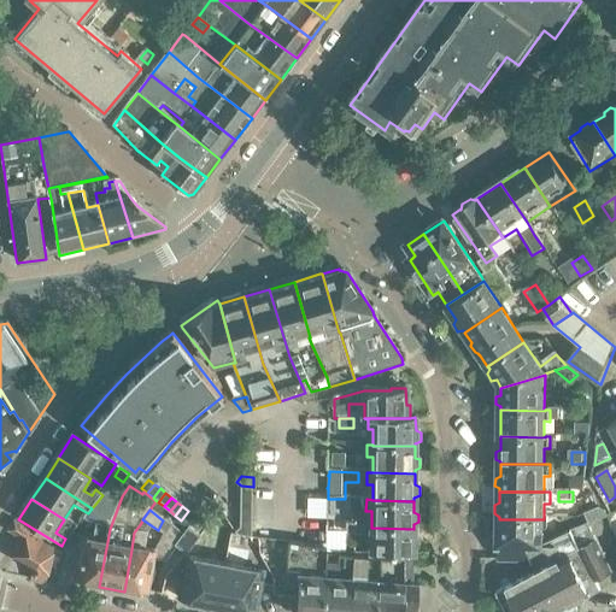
[(590,527),(608,517),(605,512),(600,510),(585,517),(590,527)]
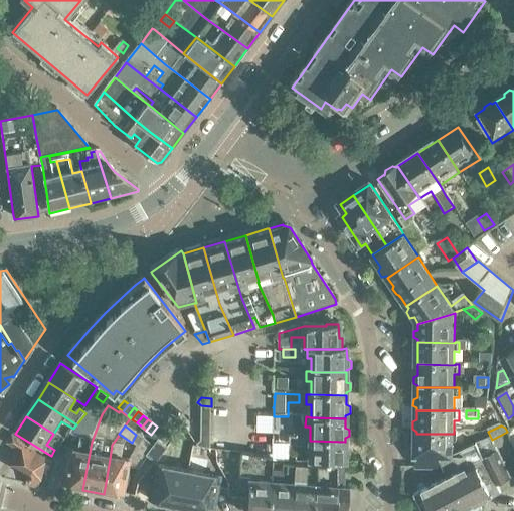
[(162,431),(157,427),(151,435),(156,438),(162,431)]
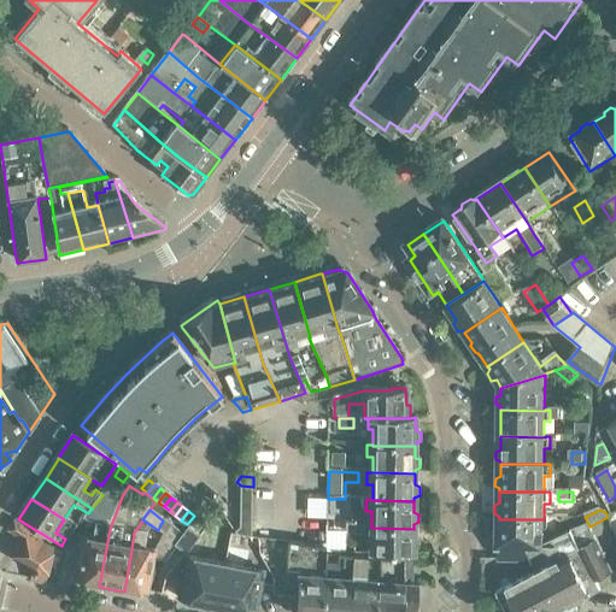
[(187,524),(193,529),(200,521),(194,516),(187,524)]
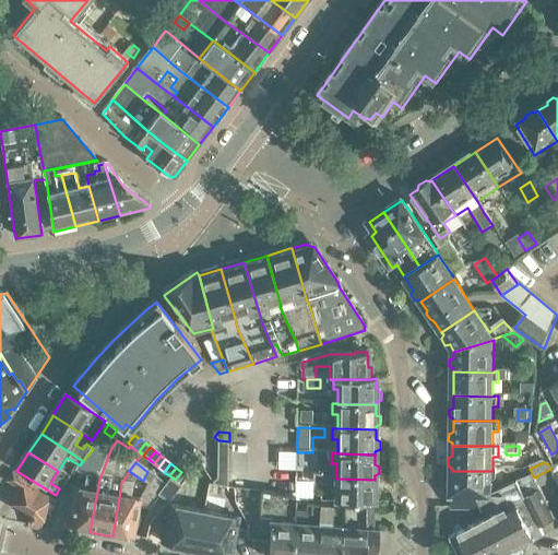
[(452,492),(452,495),(491,495),(493,481),(498,481),(498,471),(493,470),(493,471),(452,471),(452,481),(448,483),(448,489),(452,492)]
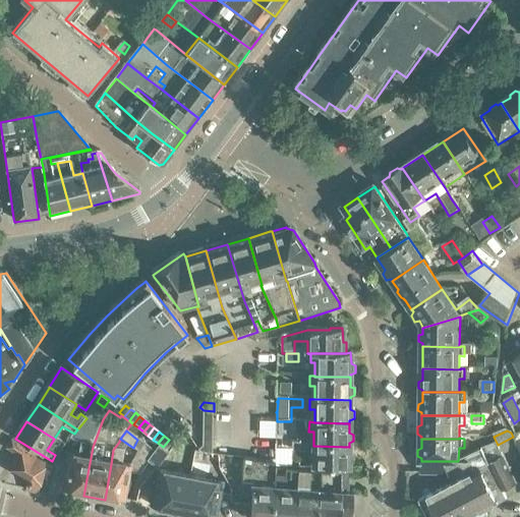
[(169,440),(163,447),(167,451),(173,444),(169,440)]
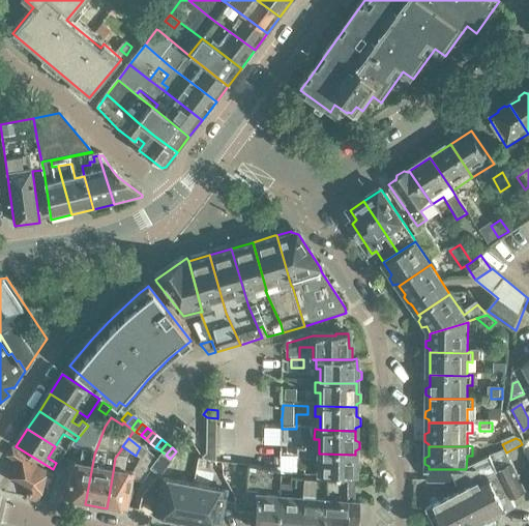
[(47,472),(13,449),(8,457),(7,457),(6,458),(13,462),(4,476),(4,477),(7,479),(8,479),(8,478),(12,481),(11,481),(12,483),(27,493),(28,493),(27,501),(28,501),(40,503),(47,472)]
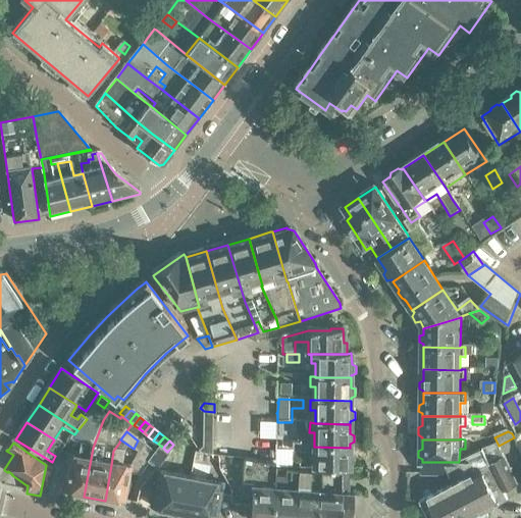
[(111,465),(105,501),(124,504),(131,467),(124,466),(126,453),(121,451),(124,446),(119,443),(113,451),(111,465)]
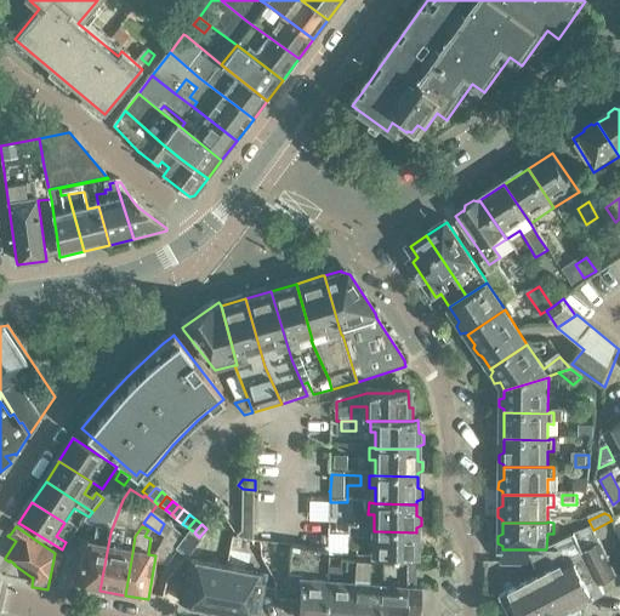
[(94,546),(84,545),(77,586),(100,591),(111,532),(97,530),(94,546)]
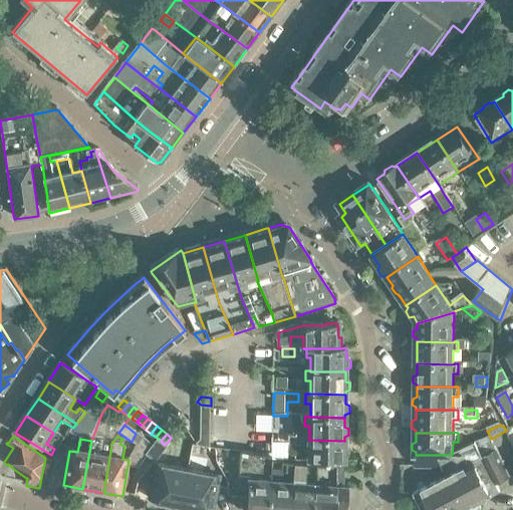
[(309,462),(345,463),(345,459),(348,458),(348,452),(344,450),(344,441),(309,440),(309,439),(277,439),(276,452),(284,452),(284,447),(304,447),(304,449),(309,449),(309,462)]
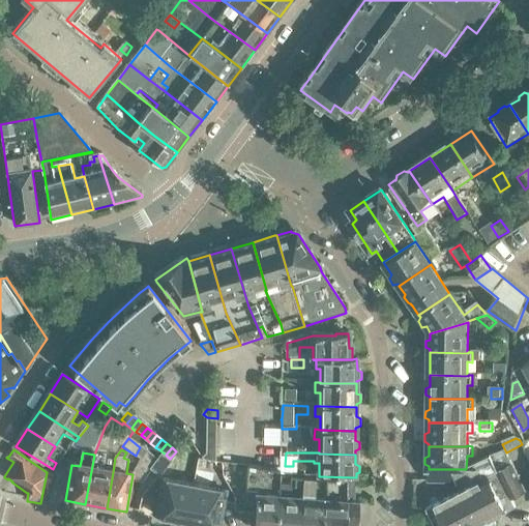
[(506,453),(466,469),(429,469),(429,484),(454,485),(459,494),(428,512),(431,516),(428,520),(430,525),(496,525),(494,521),(517,509),(511,501),(527,494),(506,455),(506,453)]
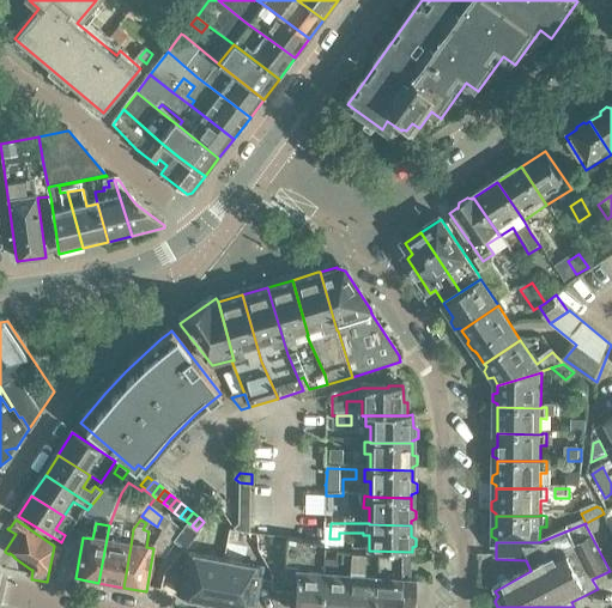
[(321,607),(327,551),(327,543),(288,540),(286,554),(285,567),(297,569),(294,607),(321,607)]
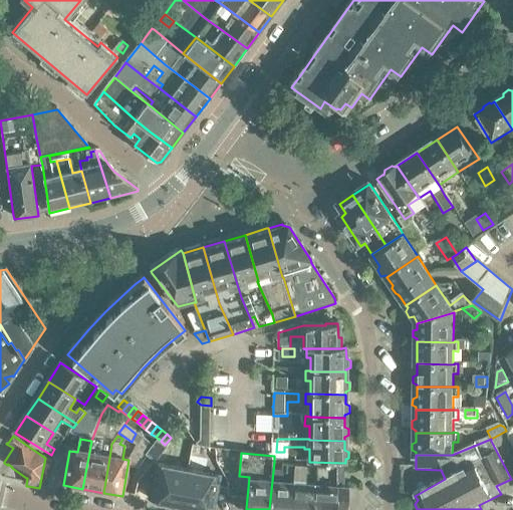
[(290,509),(293,480),(294,464),(274,462),(269,509),(290,509)]
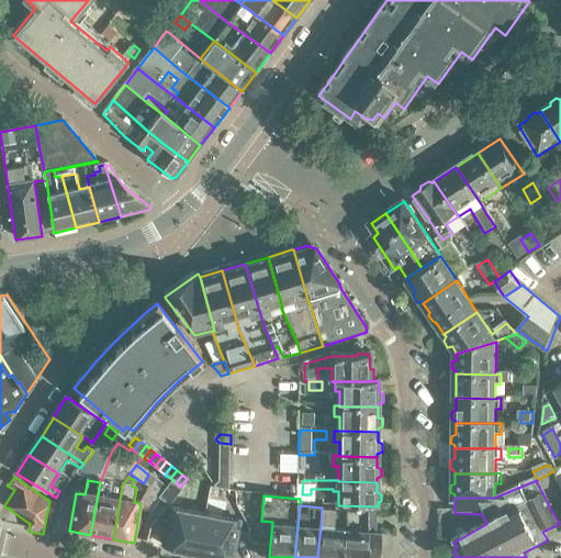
[(322,506),(322,508),(321,525),(317,557),(341,557),(344,527),(335,526),(336,508),(322,506)]
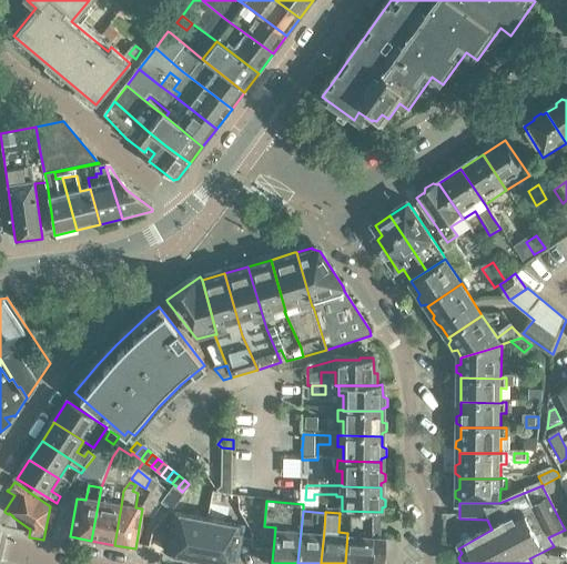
[(201,561),(209,523),(173,516),(168,544),(166,552),(165,554),(169,555),(179,557),(201,561)]
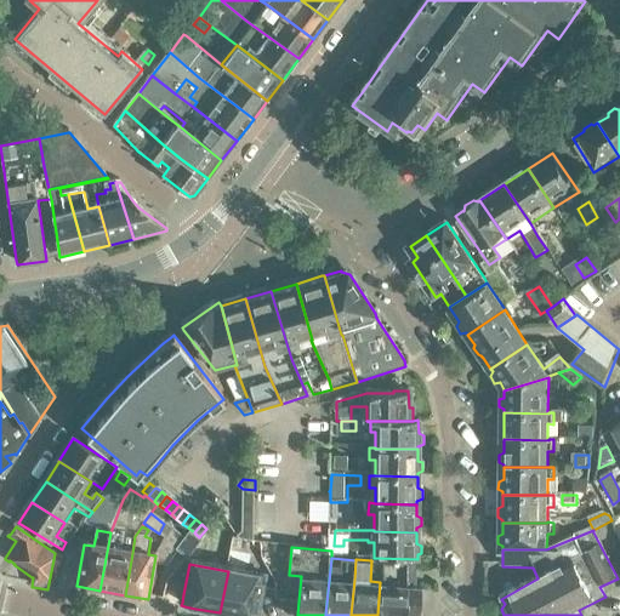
[(380,582),(377,615),(408,615),(408,611),(420,612),(422,591),(414,589),(414,565),(400,565),(400,583),(380,582)]
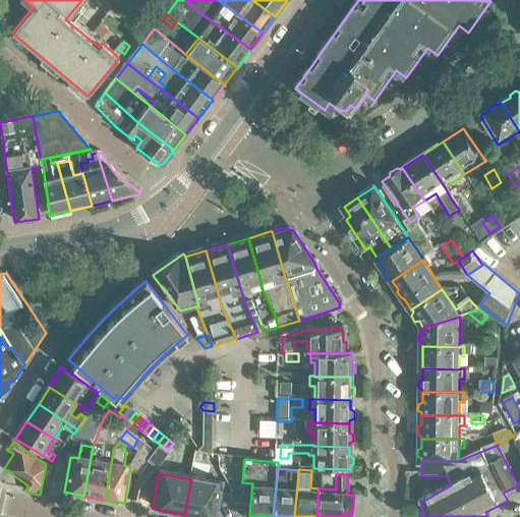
[(224,485),(191,479),(184,514),(194,516),(218,516),(219,511),(224,485)]
